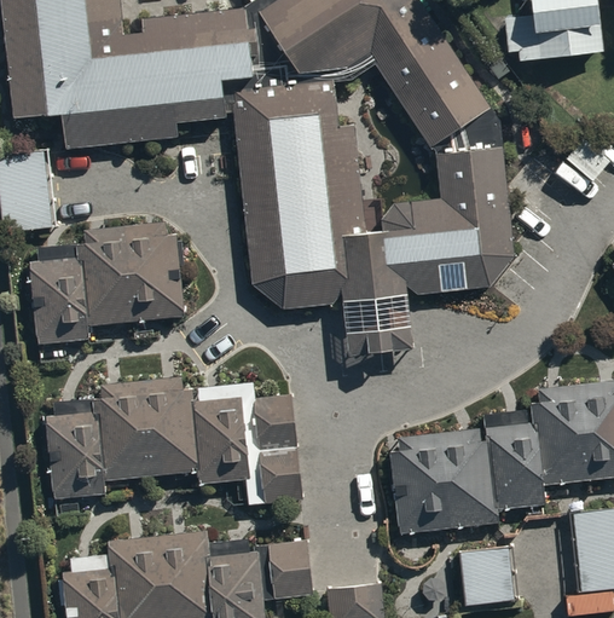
[(104,0),(0,0),(15,119),(63,113),(68,150),(178,138),(175,120),(227,115),(222,75),(252,73),(245,21),(109,36),(104,0)]
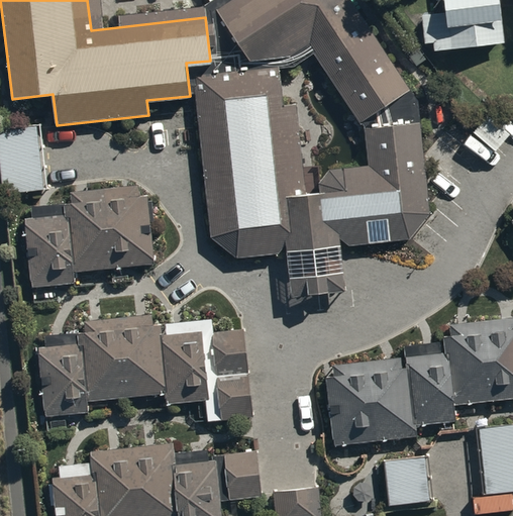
[(416,89),(353,0),(231,0),(214,12),(250,65),(291,62),(315,48),(368,123),(416,89)]
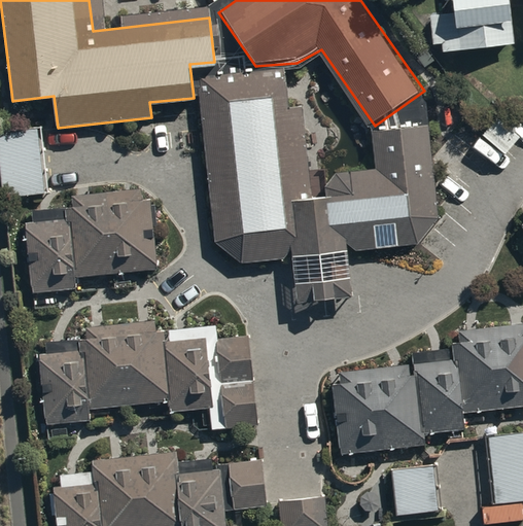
[(508,22),(507,0),(454,0),(455,25),(508,22)]
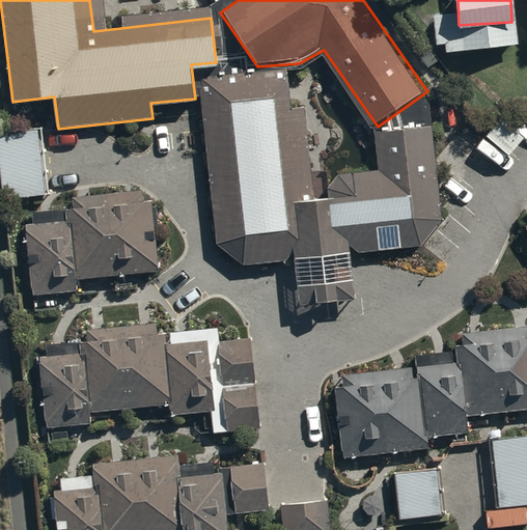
[(441,26),(442,58),(480,56),(520,55),(518,22),(511,22),(459,25),(441,26)]
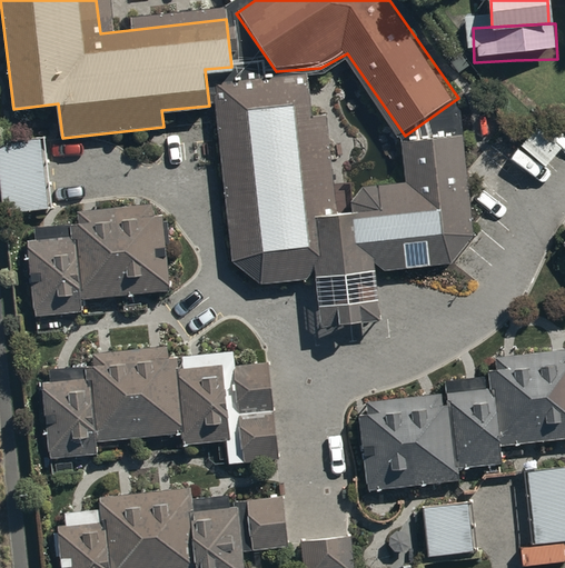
[(317,211),(306,71),(244,73),(219,95),(230,260),(256,279),(313,276),(318,326),(376,320),(375,271),(455,265),(472,236),(464,121),(456,106),(404,146),(408,189),(317,211)]
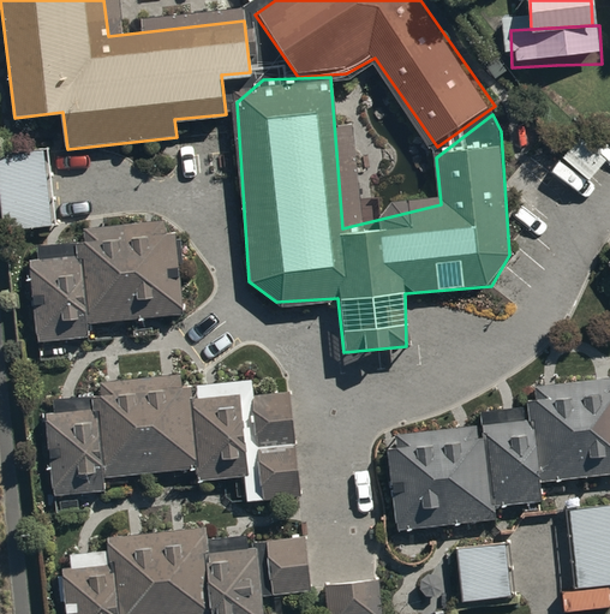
[(53,225),(45,153),(3,154),(6,231),(53,225)]
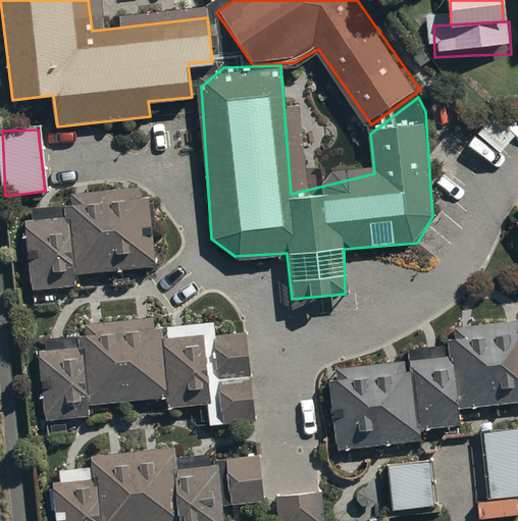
[(153,268),(147,190),(74,195),(80,273),(153,268)]
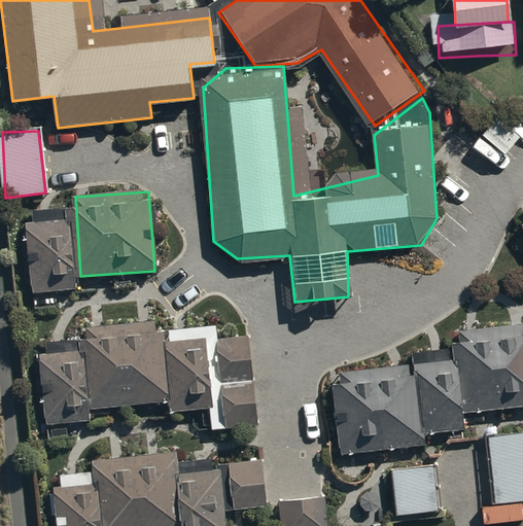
[(522,213),(512,220),(522,237),(522,213)]
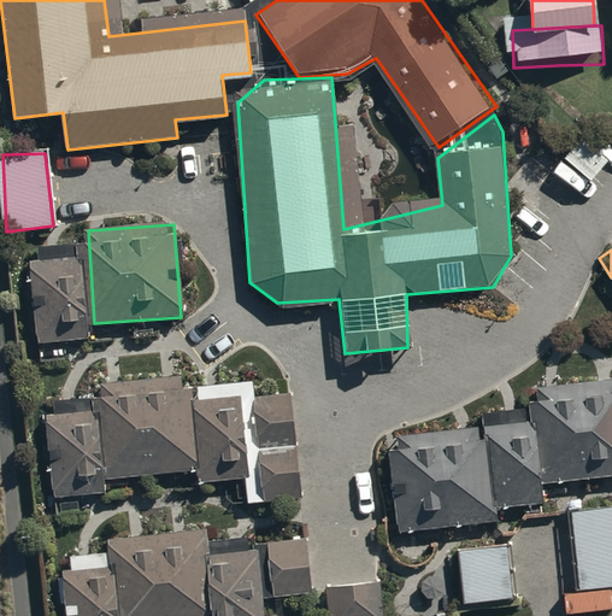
[(86,258),(35,262),(41,341),(92,338),(86,258)]
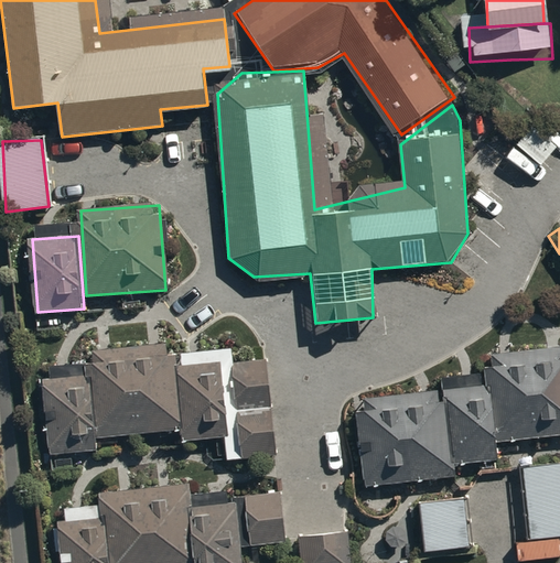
[(226,436),(219,357),(180,361),(179,345),(87,353),(89,374),(42,378),(49,452),(99,447),(98,434),(179,428),(180,441),(226,436)]
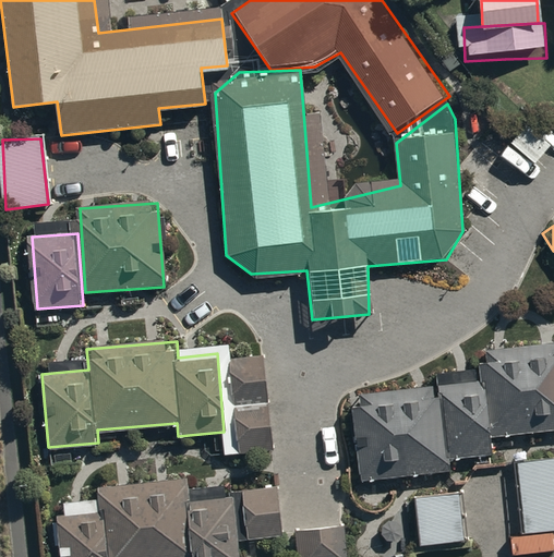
[(349,396),(360,483),(450,472),(449,457),(492,452),(490,438),(553,431),(553,344),(481,353),(483,373),(436,378),(438,396),(431,386),(349,396)]
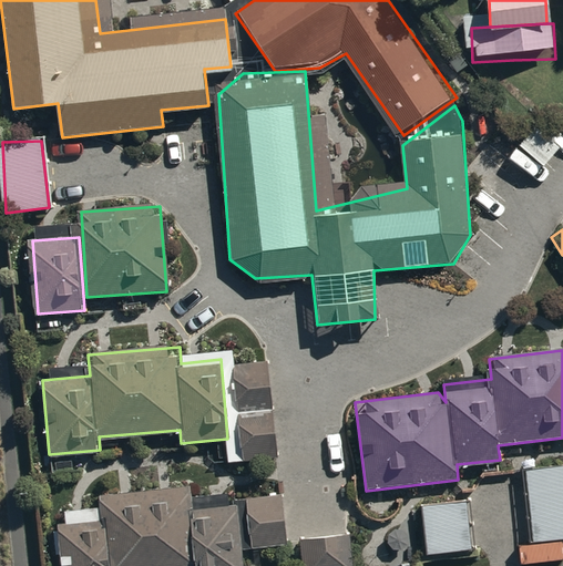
[(268,359),(234,361),(237,404),(270,402),(268,359)]
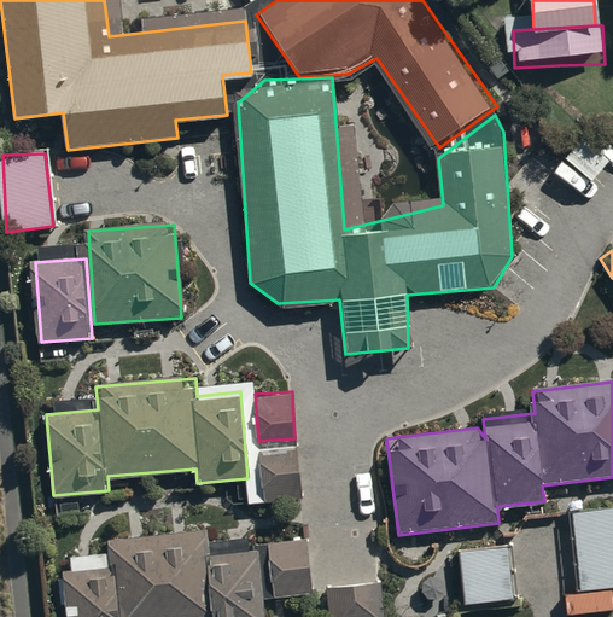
[(301,502),(296,450),(258,453),(262,505),(301,502)]
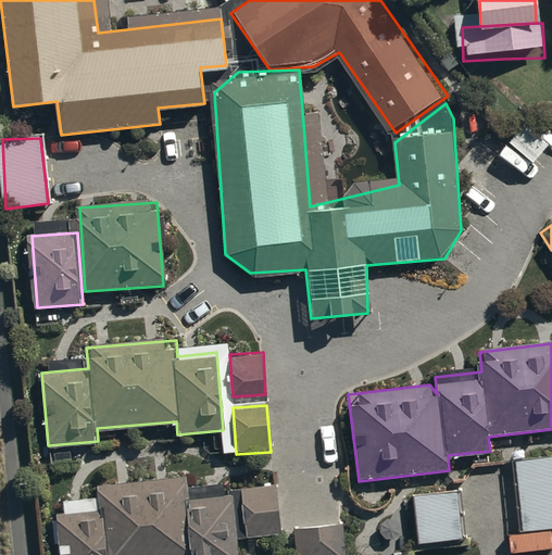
[(551,461),(516,465),(523,534),(551,531),(551,461)]
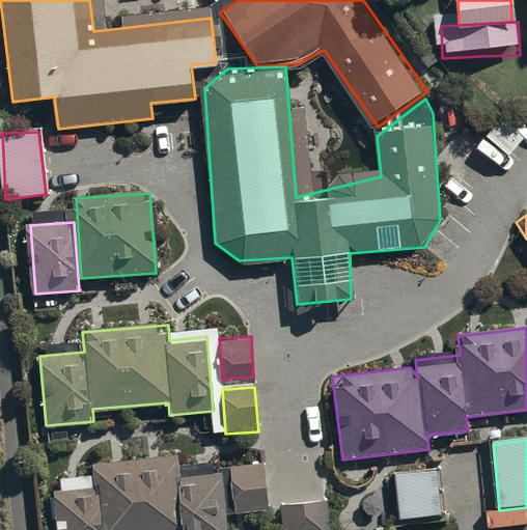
[(55,485),(59,529),(227,529),(222,473),(182,477),(179,454),(96,462),(99,481),(55,485)]
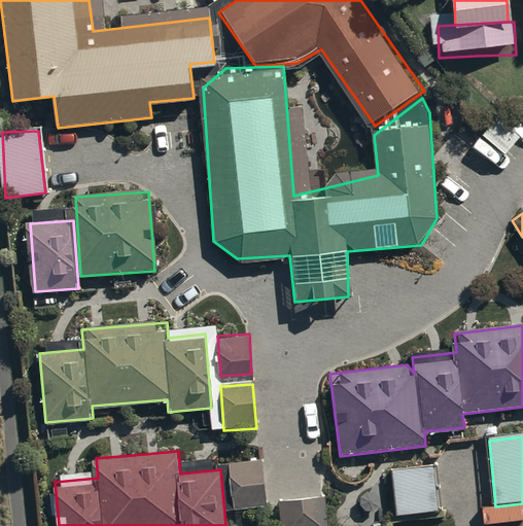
[(267,454),(222,459),(228,506),(273,501),(267,454)]
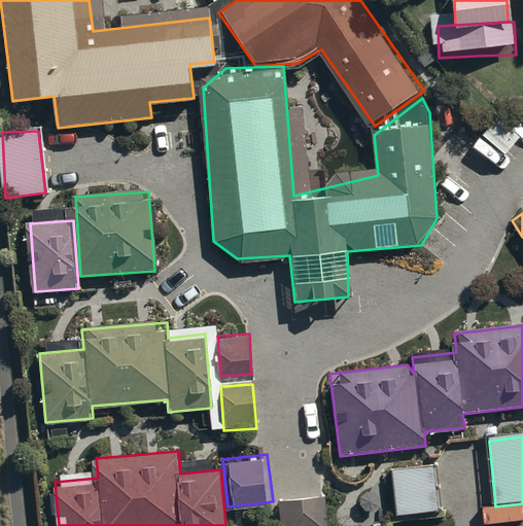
[(432,476),(393,477),(394,514),(433,513),(432,476)]
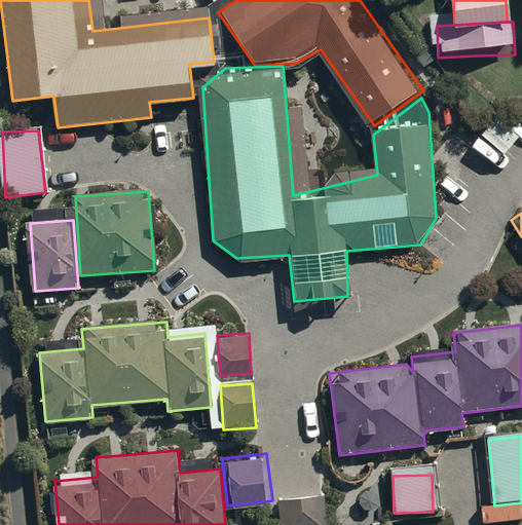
[(331,524),(328,493),(283,498),(285,524),(331,524)]
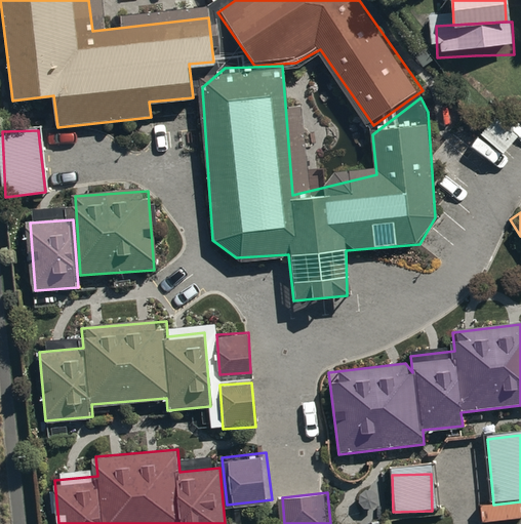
All buildings are outlined.
